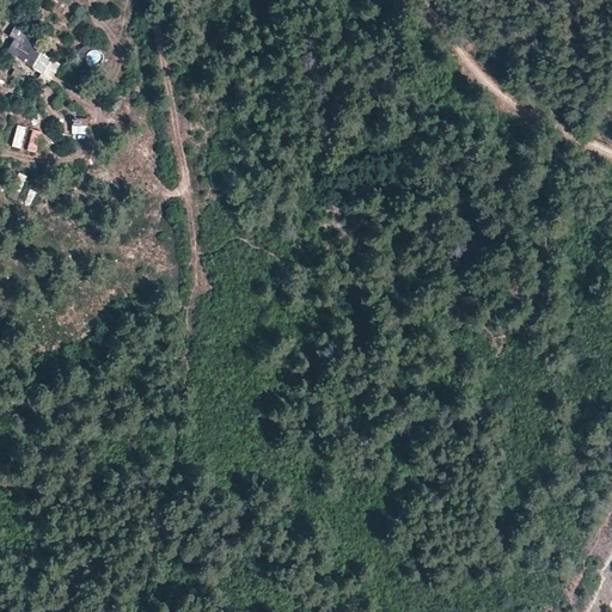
[(51,42),(46,47),(53,61),(69,51),(63,40),(51,42)]
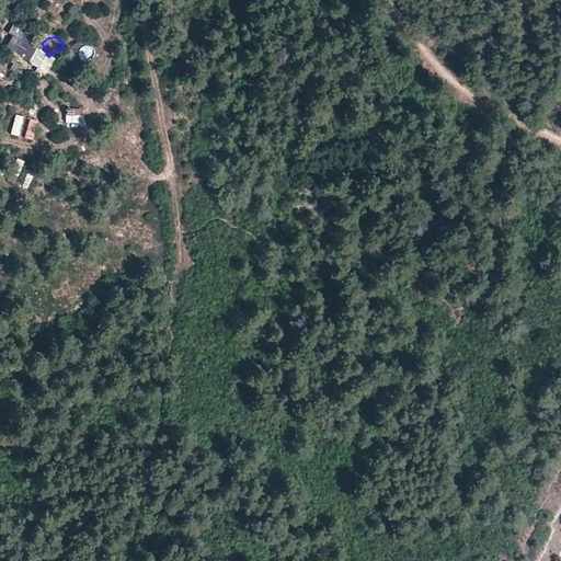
[(0,70),(0,86),(4,89),(11,77),(0,70)]
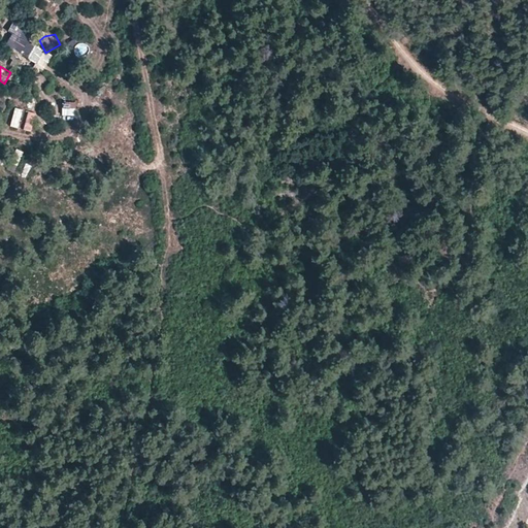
[(76,118),(76,105),(62,105),(62,118),(76,118)]
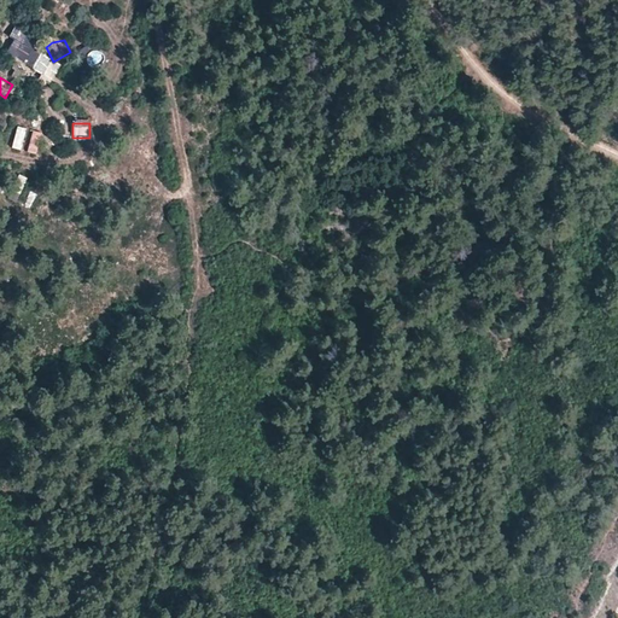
[(17,128),(13,150),(23,152),(27,129),(17,128)]
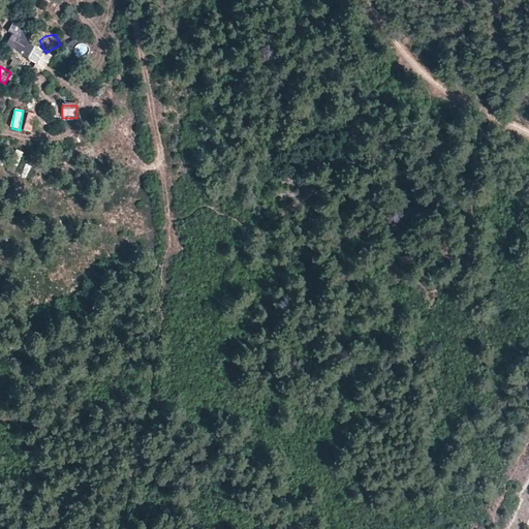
[(27,113),(23,132),(32,134),(36,115),(27,113)]
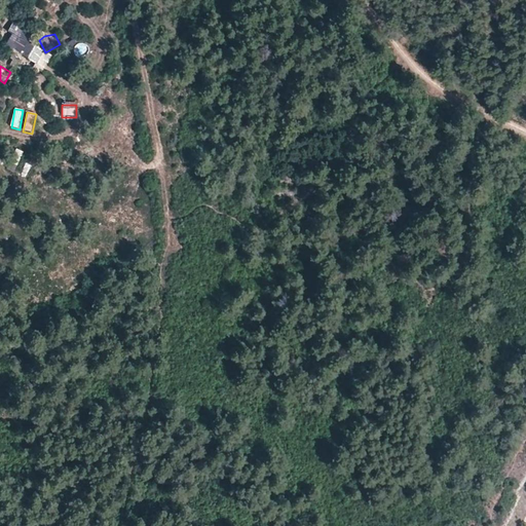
[(26,163),(20,176),(25,179),(32,166),(26,163)]
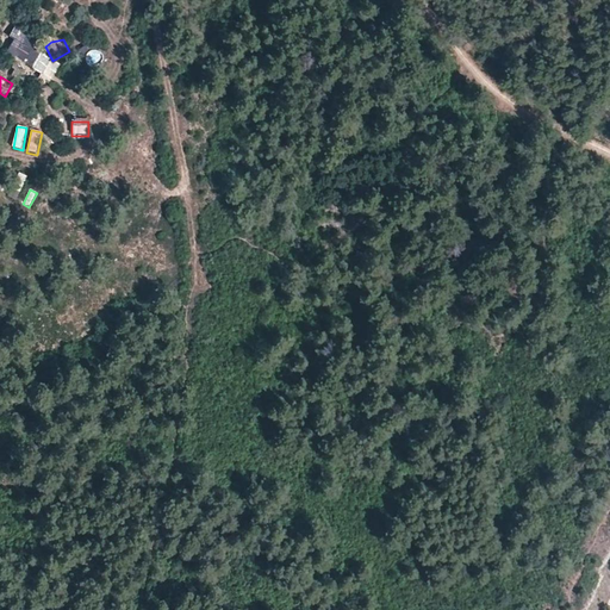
All buildings are outlined.
